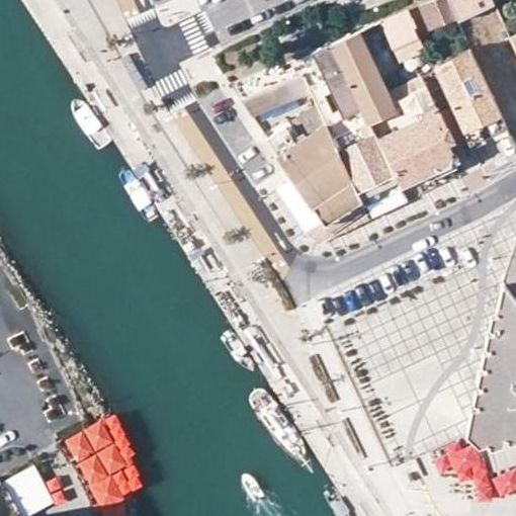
[(491,0),(446,0),(457,23),(495,6),(491,0)]
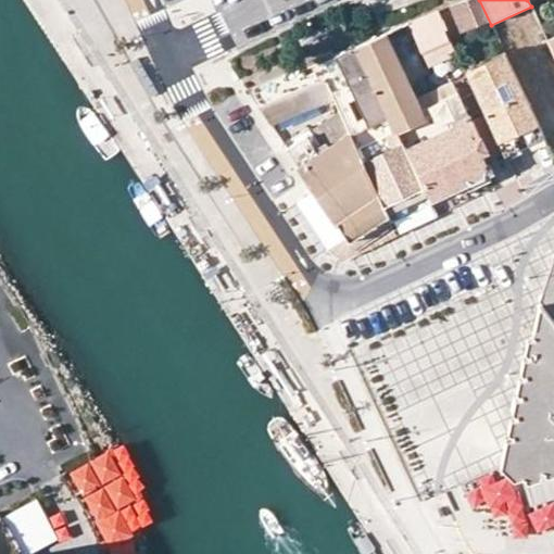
[(408,25),(429,67),(453,57),(441,33),(444,29),(436,12),(408,25)]
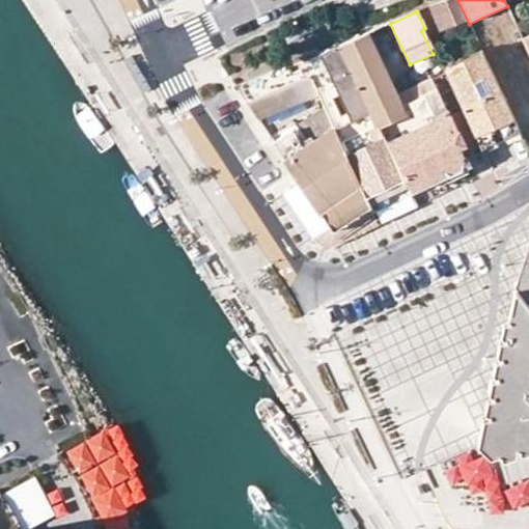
[(453,30),(460,56),(478,51),(472,26),(453,30)]
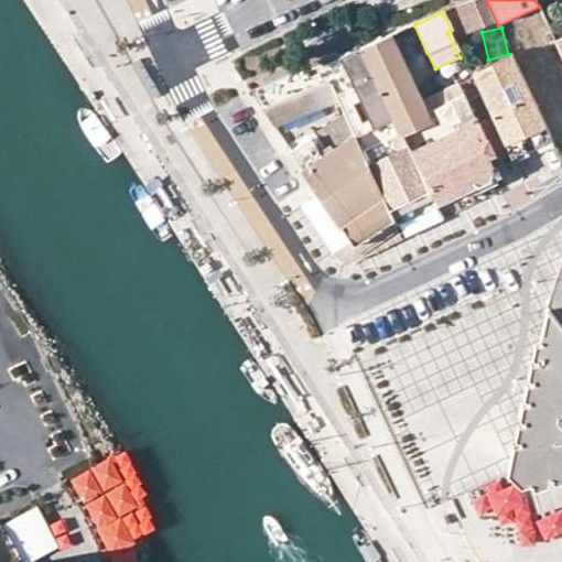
[(385,39),(423,121),(438,115),(434,109),(428,112),(391,34),(385,39)]
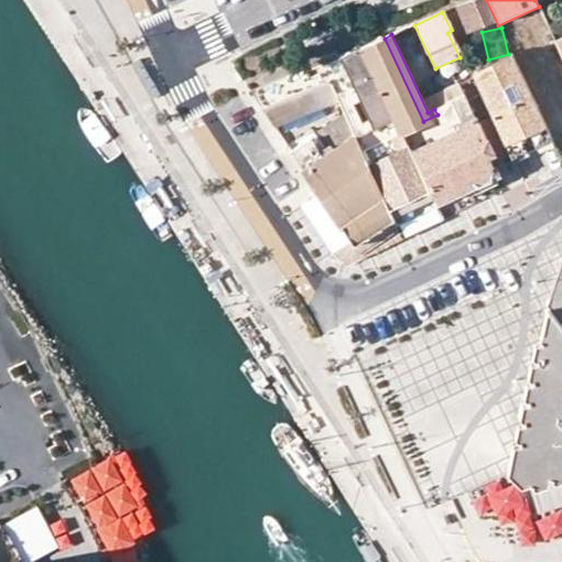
[(363,47),(434,200),(471,184),(478,186),(490,181),(493,174),(496,172),(485,151),(485,142),(458,86),(430,99),(434,109),(438,115),(423,121),(385,39),(363,47)]
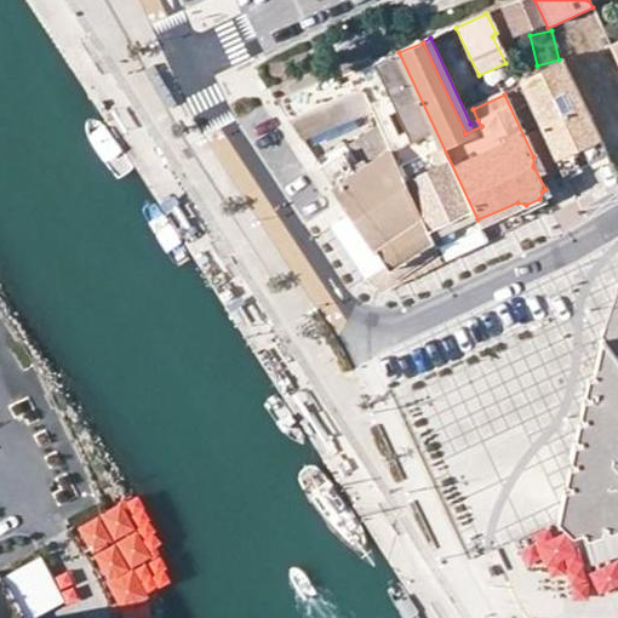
[(433,242),(436,250),(481,228),(478,219),(399,52),(279,103),(289,119),(362,89),(372,112),(379,127),(433,242)]
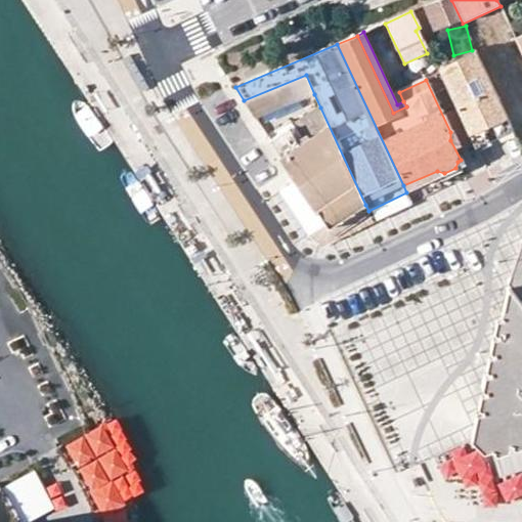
[(437,68),(441,74),(478,57),(475,51),(437,68)]
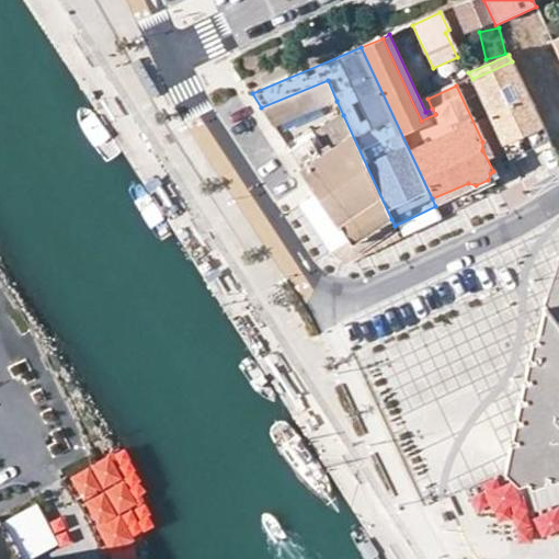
[(518,75),(512,61),(472,79),(482,102),(510,159),(549,140),(549,139),(518,75)]
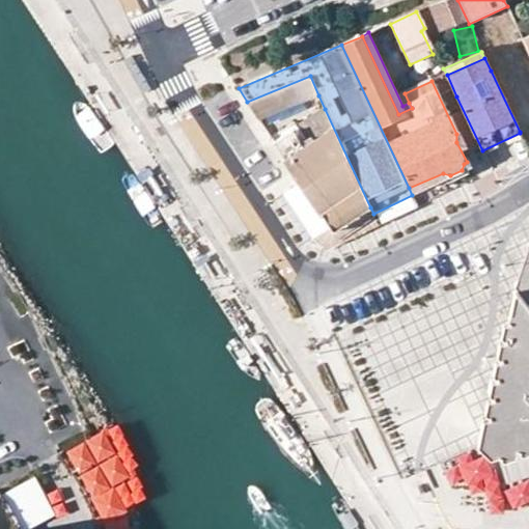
[(247,102),(260,122),(318,95),(310,76),(247,102)]
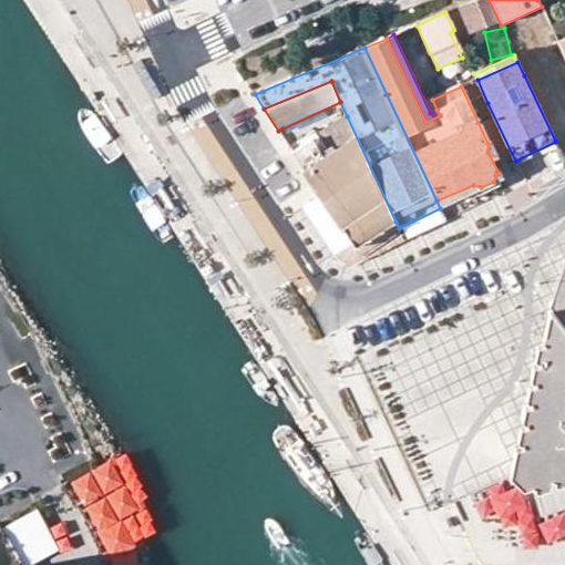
[(353,245),(356,248),(396,222),(347,116),(294,153),(322,197),(353,245)]
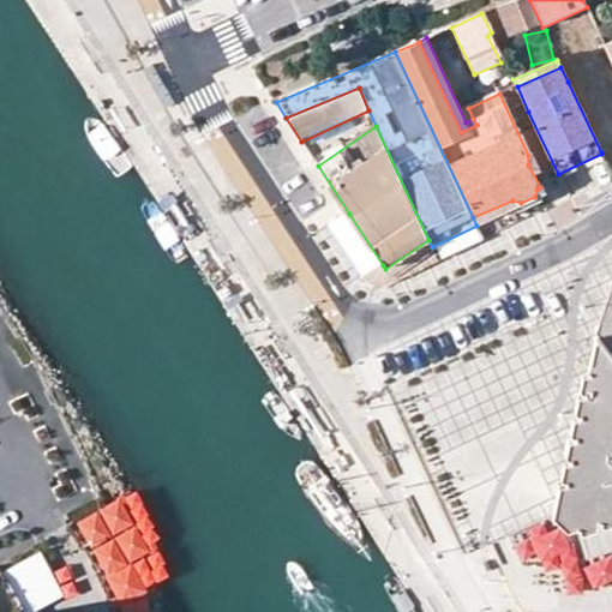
[(604,160),(601,154),(558,174),(561,180),(604,160)]
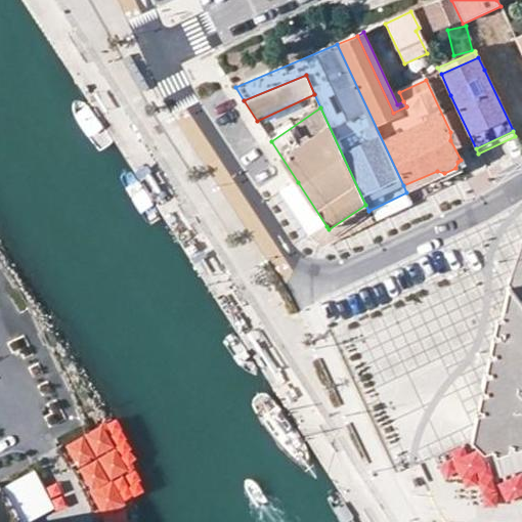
[(327,226),(298,182),(280,194),(309,237),(327,226)]
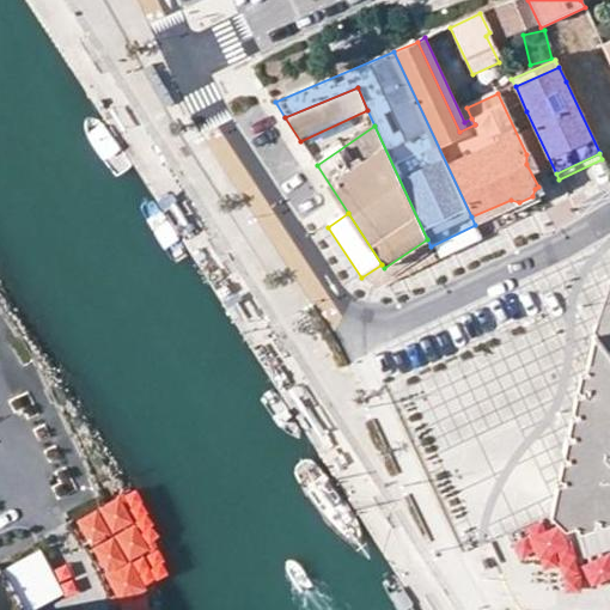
[(384,268),(391,278),(432,251),(431,246),(427,239),(384,268)]
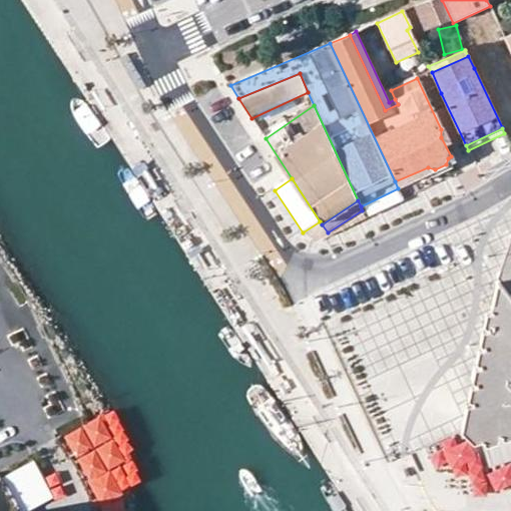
[(510,244),(503,263),(500,274),(499,281),(509,296),(510,295),(510,244)]
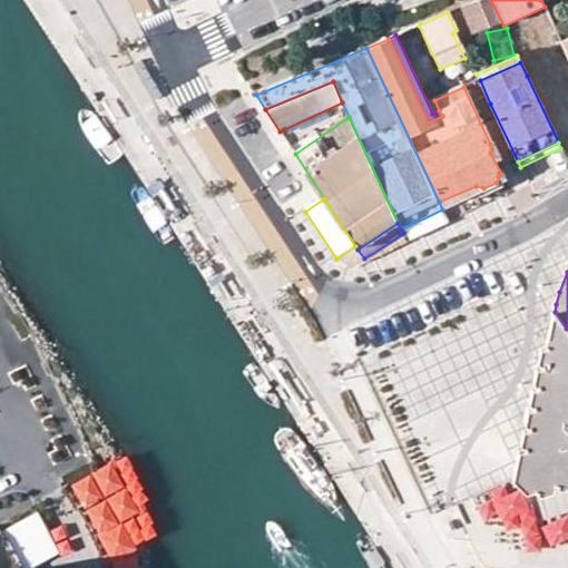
[(550,333),(567,354),(567,331),(566,329),(555,312),(550,333)]
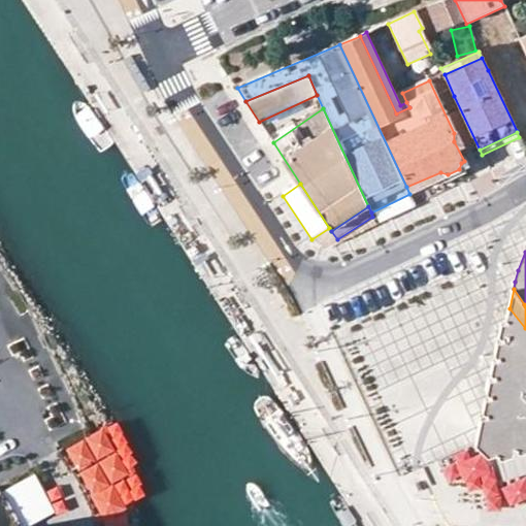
[(525,328),(510,308),(507,318),(483,438),(499,455),(525,446),(525,328)]
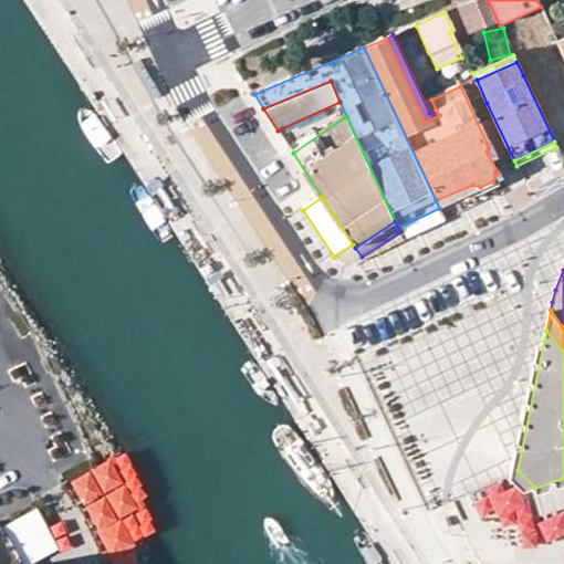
[(444,448),(498,425),(474,374),(421,397),(444,448)]
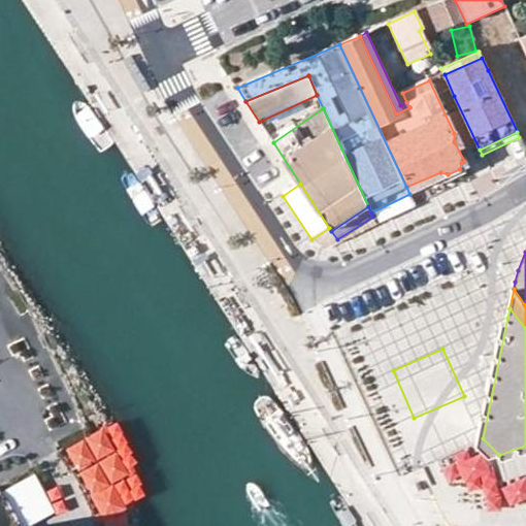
[(398,426),(417,465),(466,441),(458,424),(446,430),(434,408),(398,426)]
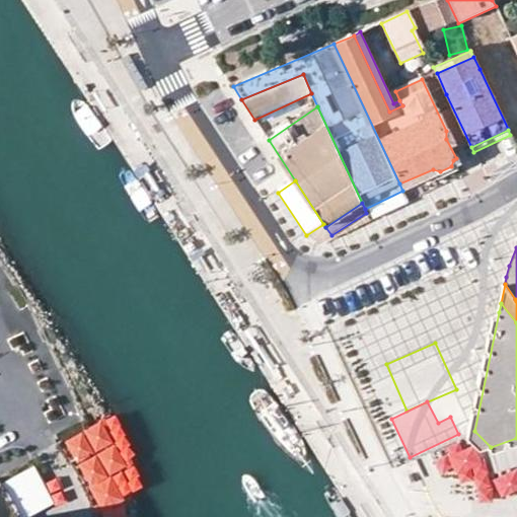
[(132,492),(127,481),(139,475),(114,421),(68,442),(98,507),(132,492)]
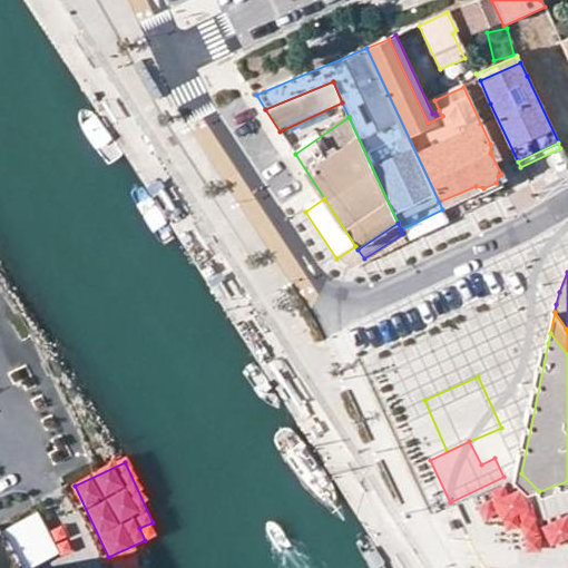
[(35,567),(59,554),(37,512),(1,532),(0,532),(5,536),(21,567),(35,567)]
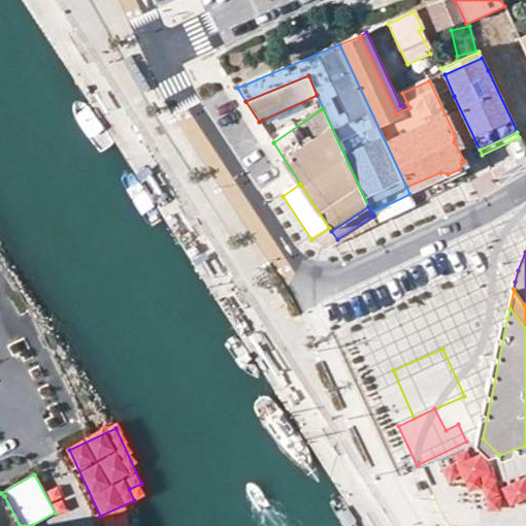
[(20,525),(4,496),(0,493),(1,493),(0,492),(0,525),(20,525)]
